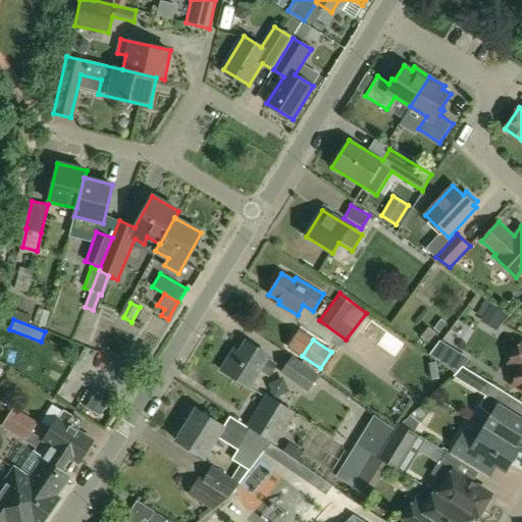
[(268,376),(275,365),(266,359),(268,356),(246,342),(236,359),(230,356),(221,370),(249,387),(259,370),(268,376)]
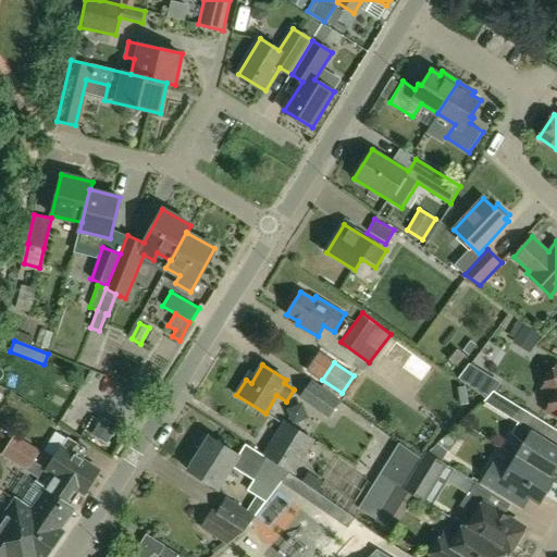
[(556,364),(543,387),(556,395),(547,410),(556,417),(556,364)]
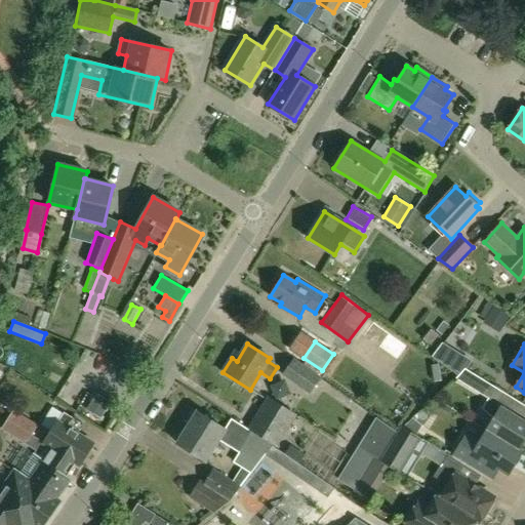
[(282,375),(310,395),(322,377),(294,358),(282,375)]
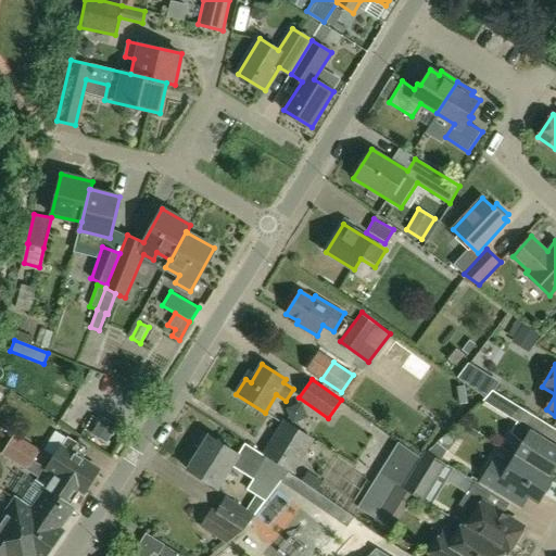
[(483,402),(503,413),(510,401),(493,390),(483,402)]
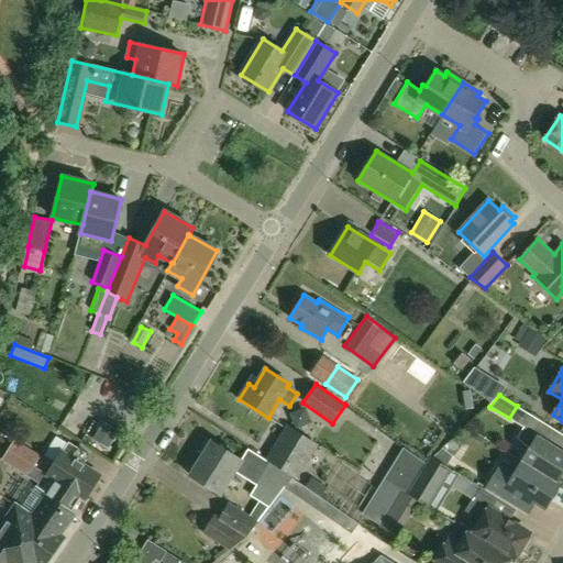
[(531,446),(522,461),(560,484),(561,484),(558,482),(562,474),(562,473),(562,452),(543,440),(551,427),(531,415),(517,438),(531,446)]
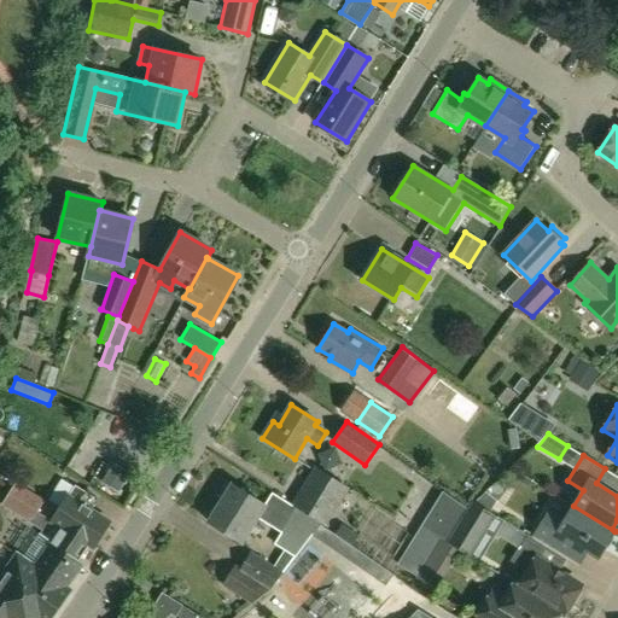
[(132,473),(115,462),(103,483),(120,493),(132,473)]
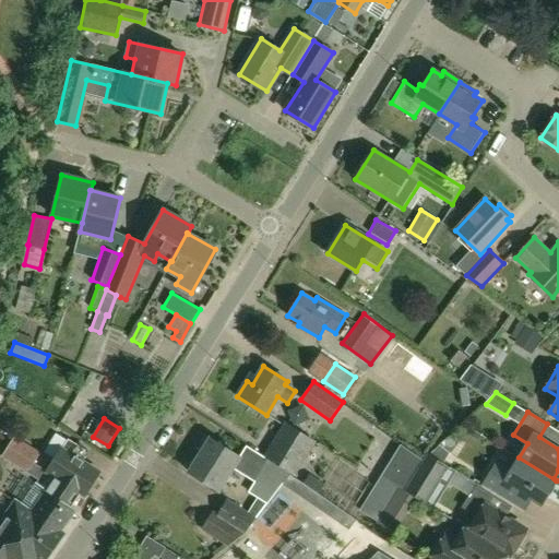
[(264,458),(269,460),(293,474),(313,440),(285,424),(264,458)]
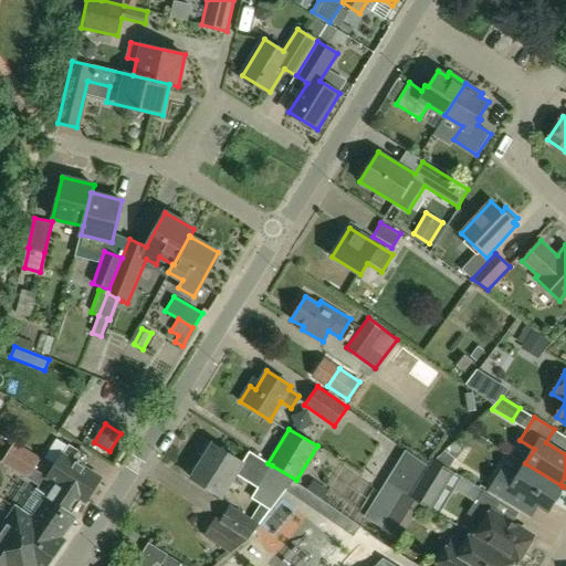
[(3,462),(28,479),(41,458),(16,442),(3,462)]
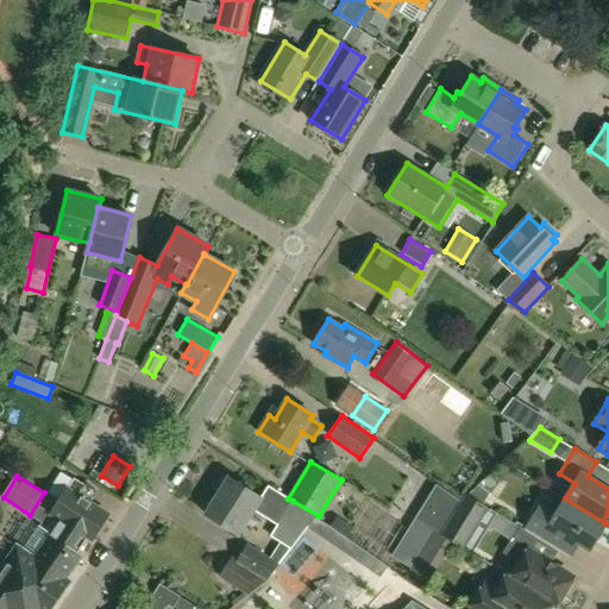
[(293,502),(293,501),(288,498),(268,485),(261,497),(228,477),(206,514),(237,534),(253,509),(278,525),(284,514),(293,502)]
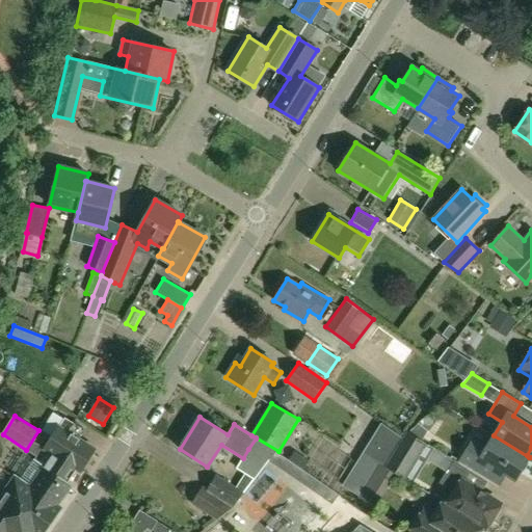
[(44,464),(70,483),(78,470),(81,472),(95,450),(80,441),(86,430),(65,418),(46,449),(52,453),(44,464)]
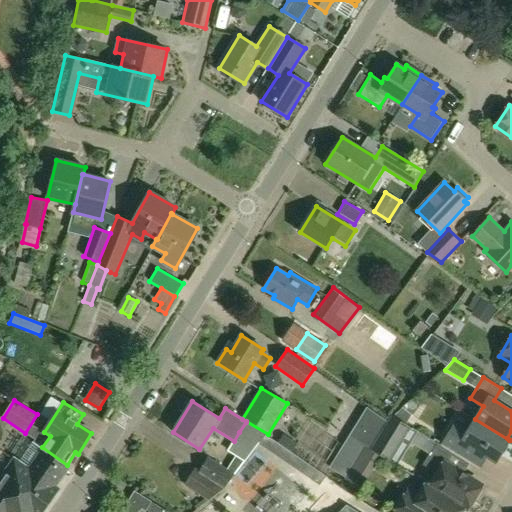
[(370,450),(387,422),(366,408),(328,468),(344,478),(364,446),(370,450)]
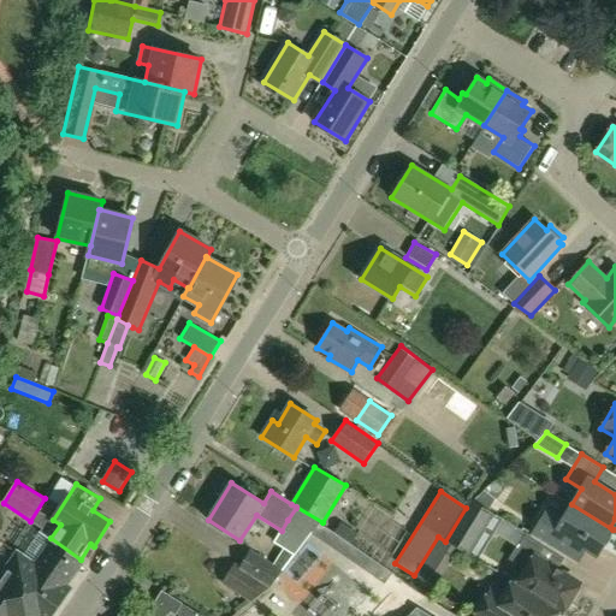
[(471,501),(487,511),(495,501),(483,492),(471,501)]
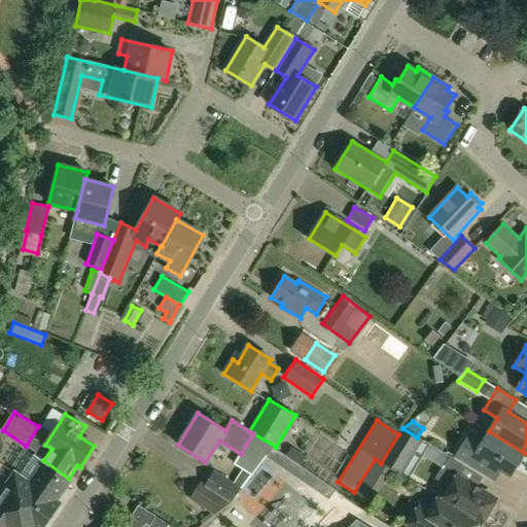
[(423,441),(417,437),(402,428),(398,434),(381,463),(392,470),(402,476),(423,441)]
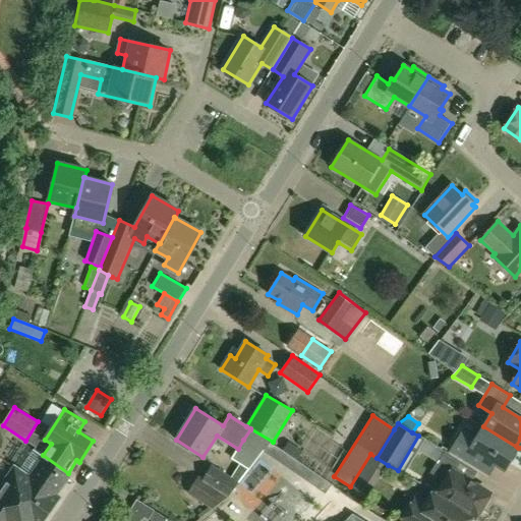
[(516,452),(518,448),(483,426),(476,438),(462,431),(448,453),(478,471),(488,477),(496,465),(505,470),(510,462),(513,462),(517,455),(516,452)]
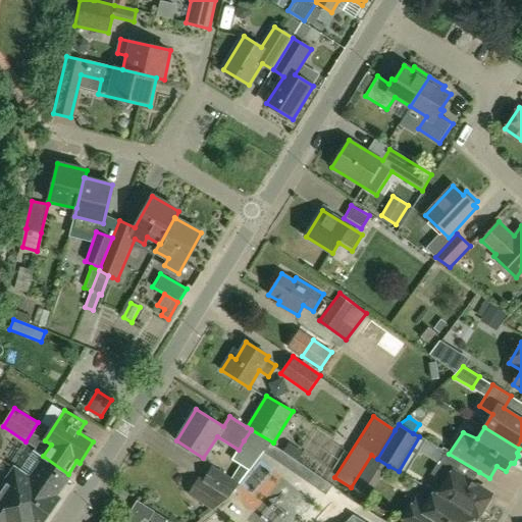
[(263,452),(266,448),(270,442),(251,430),(244,440),(263,453),(263,452)]
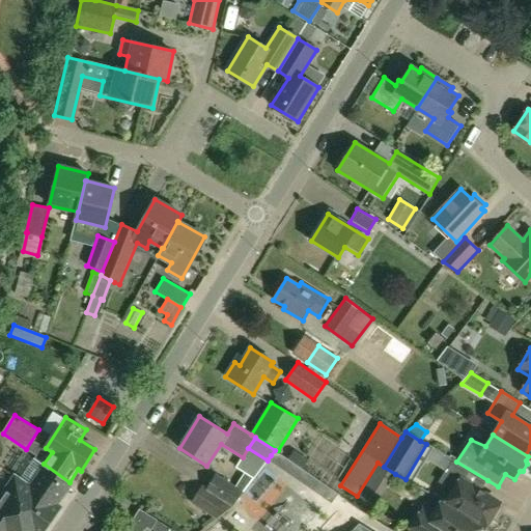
[(274,450),(271,455),(268,459),(331,503),(337,494),(274,450)]
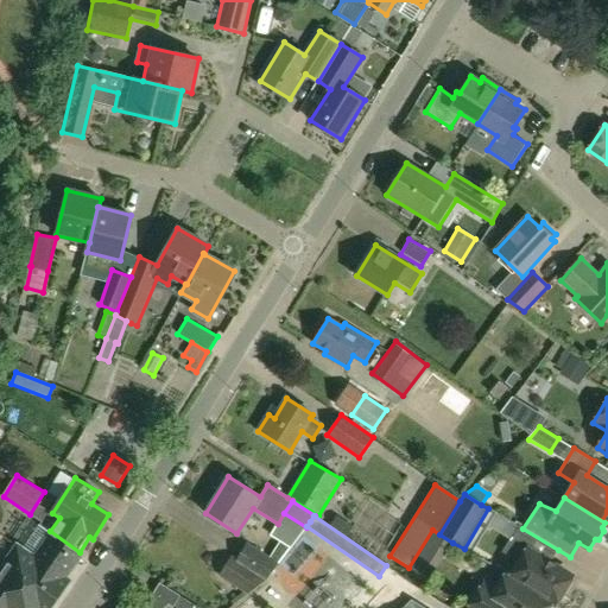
[(80,552),(50,531),(39,523),(21,548),(17,544),(2,565),(0,563),(0,607),(51,607),(70,582),(67,580),(83,555),(80,552)]
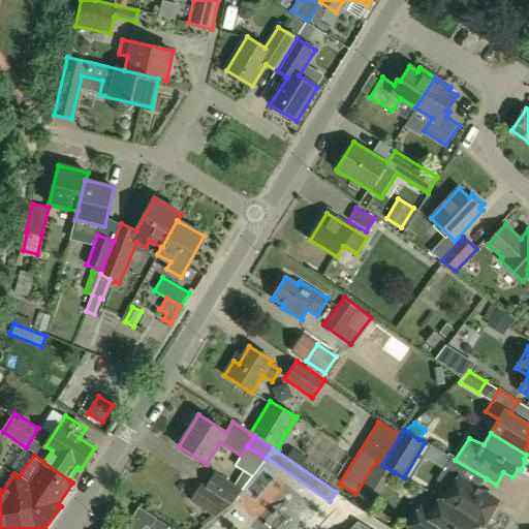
[(394,472),(382,465),(376,461),(355,494),(349,503),(367,515),(394,472)]
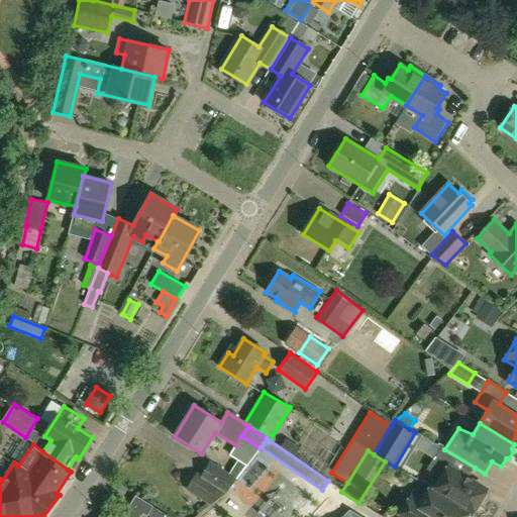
[(430,489),(469,512),(472,514),(478,504),(483,504),(487,497),(485,493),(487,489),(435,457),(428,469),(442,477),(434,490),(431,488),(430,489)]
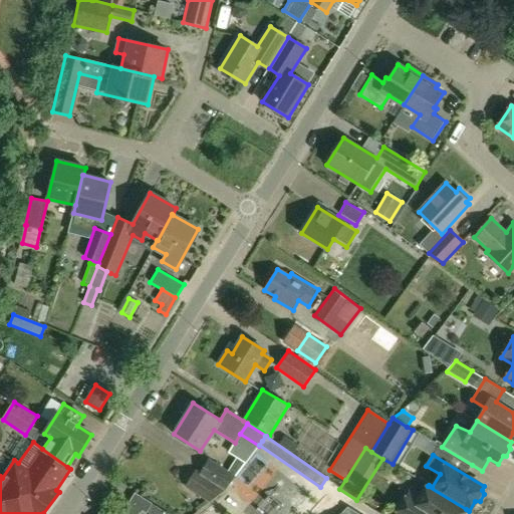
[(210,460),(200,474),(220,487),(224,490),(234,476),(245,462),(237,457),(227,472),(210,460)]
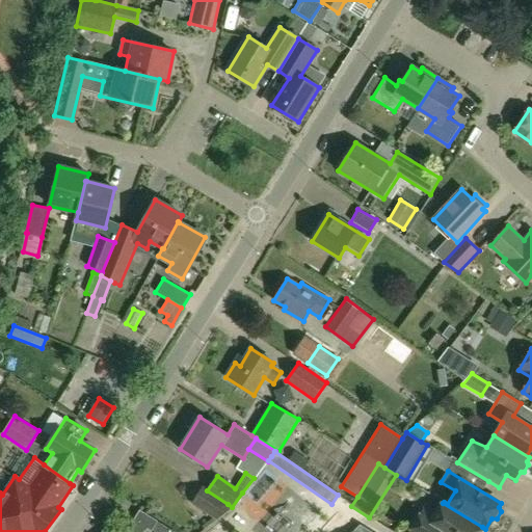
[(228,504),(207,490),(203,487),(191,504),(217,521),(228,504)]
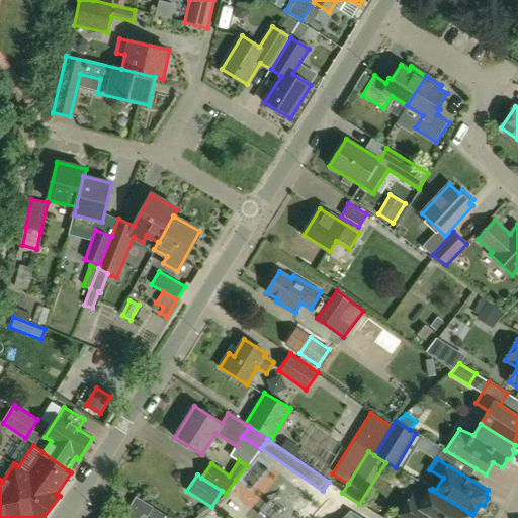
[(465,517),(469,513),(431,490),(423,503),(413,497),(399,517),(465,517)]
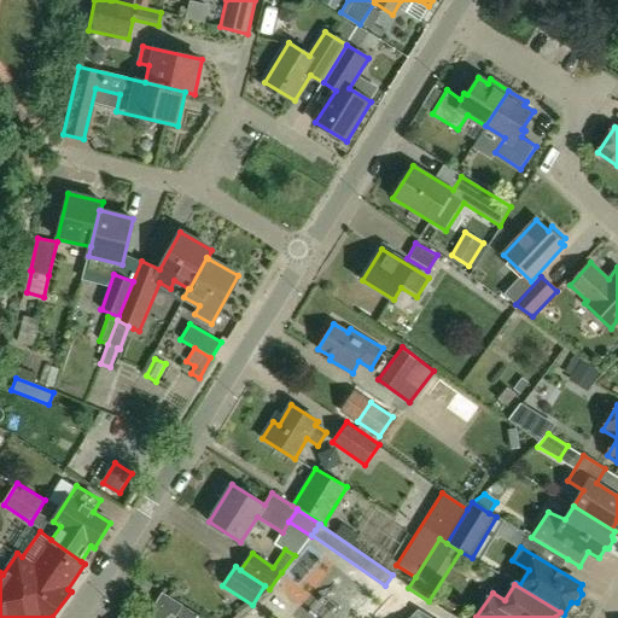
[(151,610),(139,617),(164,617),(172,613),(176,617),(179,613),(184,605),(162,592),(151,610)]
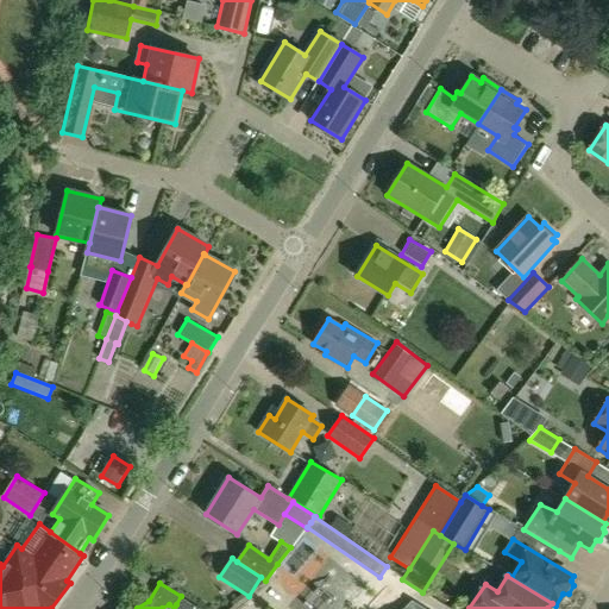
[(181,596),(176,604),(179,608),(200,608),(181,596)]
